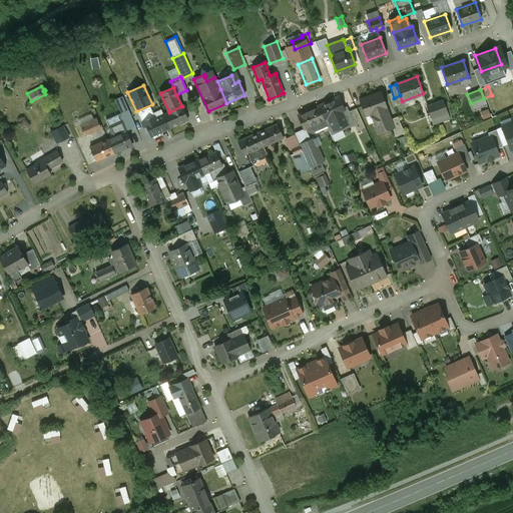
[(380,92),(360,99),(365,115),(370,114),(377,133),(387,129),(386,127),(391,125),(390,119),(386,108),(380,92)]
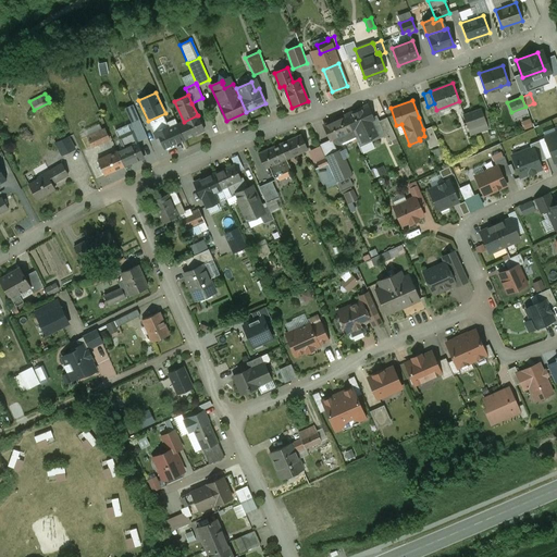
[(525,107),(528,112),(530,119),(537,115),(533,103),(525,107)]
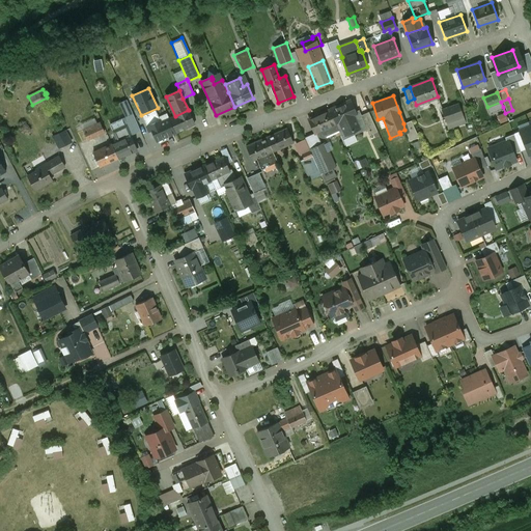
[(350,101),(329,109),(336,124),(342,140),(366,130),(365,126),(361,115),(359,112),(355,113),(350,101)]
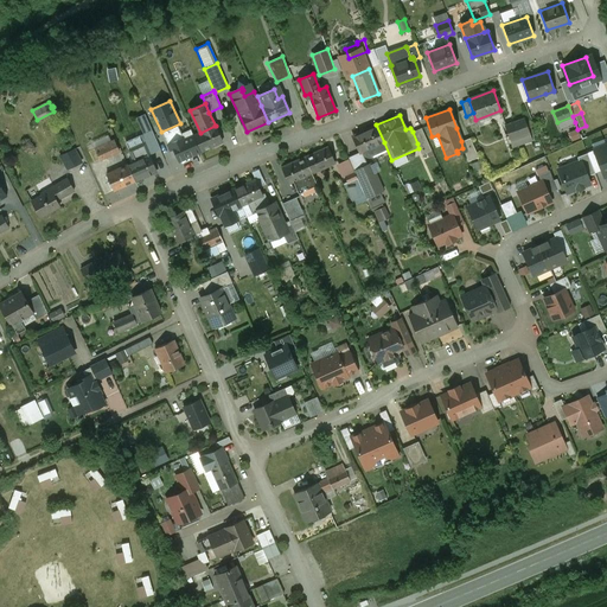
[(575,122),(573,116),(557,122),(560,128),(575,122)]
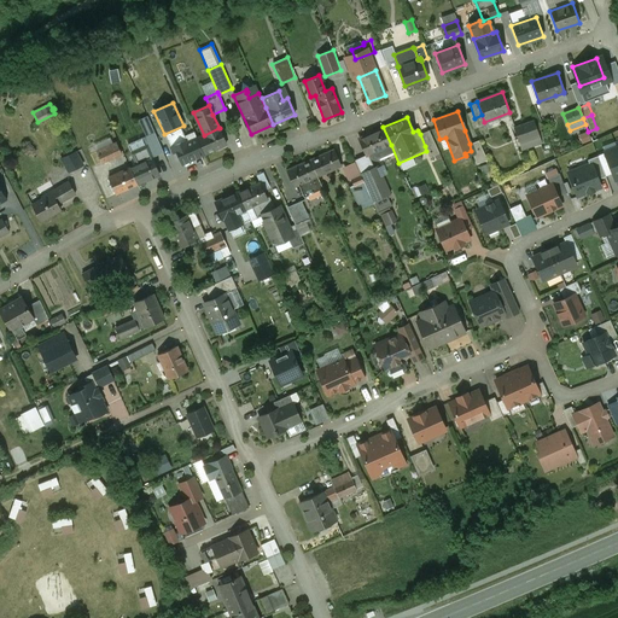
[(534,121),(513,128),(519,143),(525,140),(538,135),(534,121)]
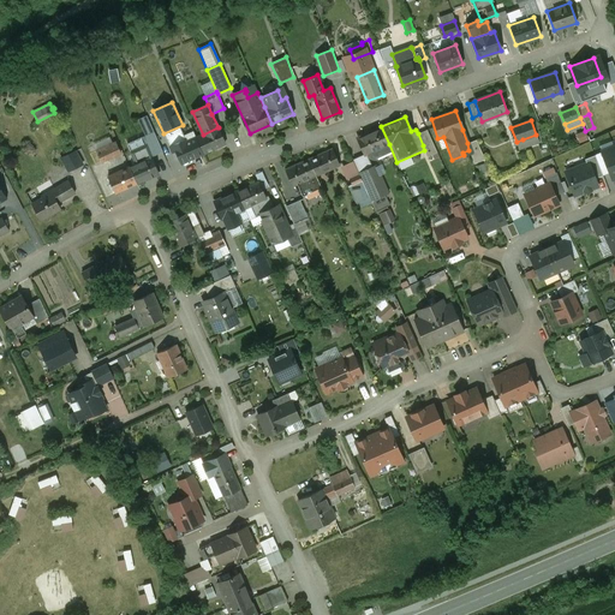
[(381,126),(357,138),(365,155),(389,144),(381,126)]
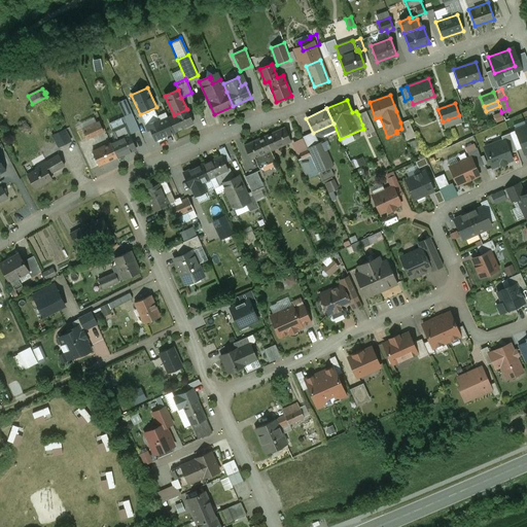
[(174,115),(168,117),(174,132),(192,124),(186,109),(174,115)]
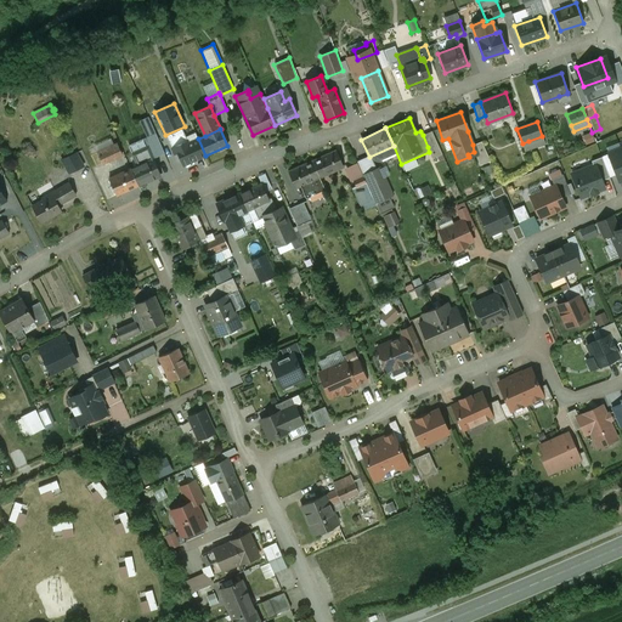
[(428,147),(429,152),(433,158),(442,154),(431,131),(423,135),(428,147)]
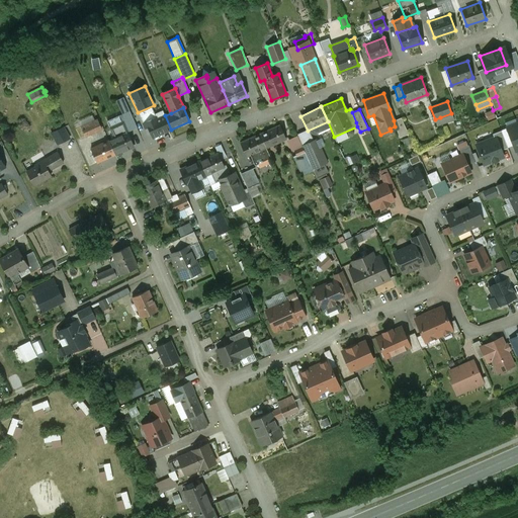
[(451,113),(440,117),(442,123),(453,119),(451,113)]
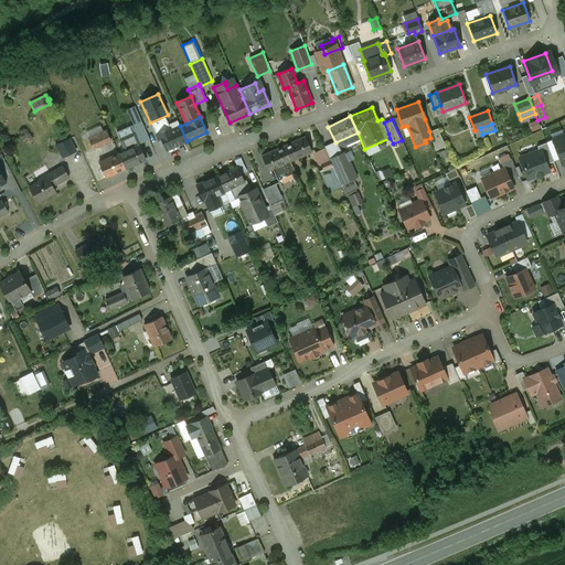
[(87,131),(89,136),(105,129),(103,125),(87,131)]
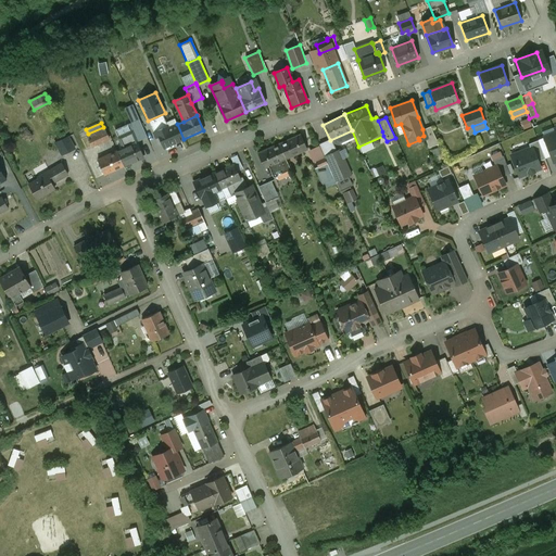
[(177,124),(158,133),(164,148),(184,139),(177,124)]
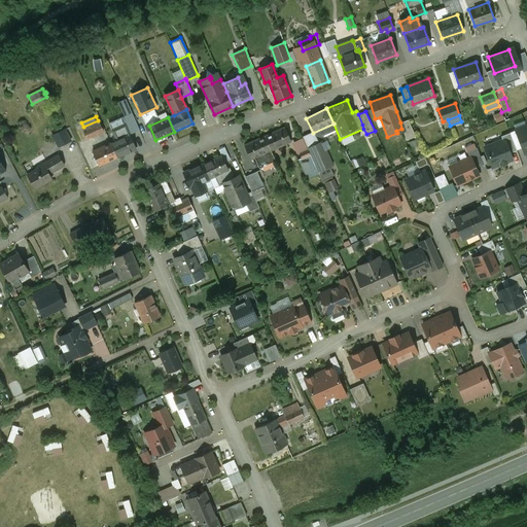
[(134,119),(127,123),(133,135),(139,132),(134,119)]
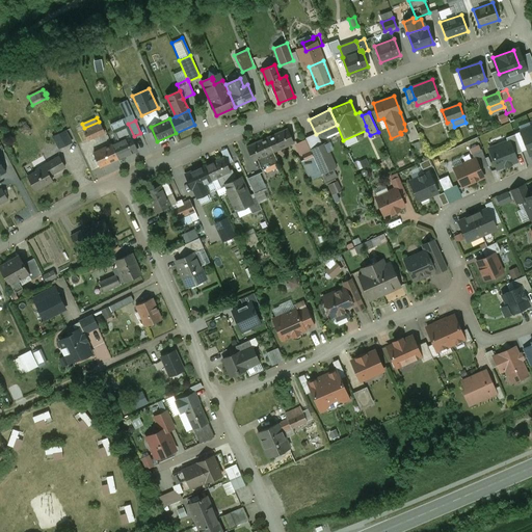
[(411,122),(404,124),(405,130),(409,141),(419,138),(411,122)]
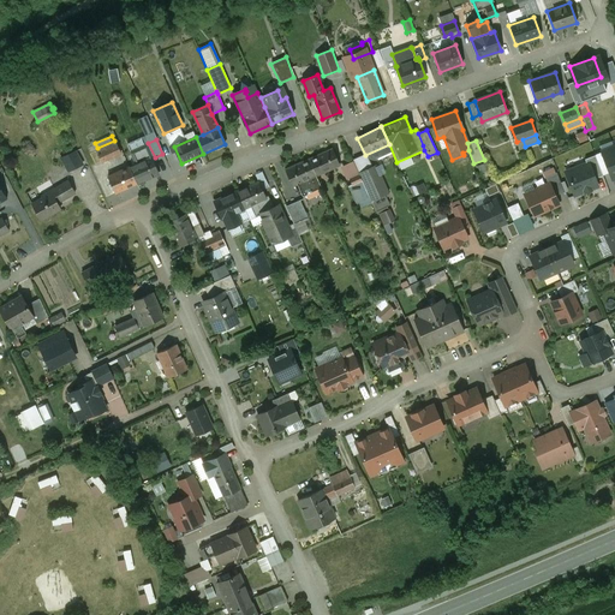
[(115,142),(96,151),(101,162),(120,154),(115,142)]
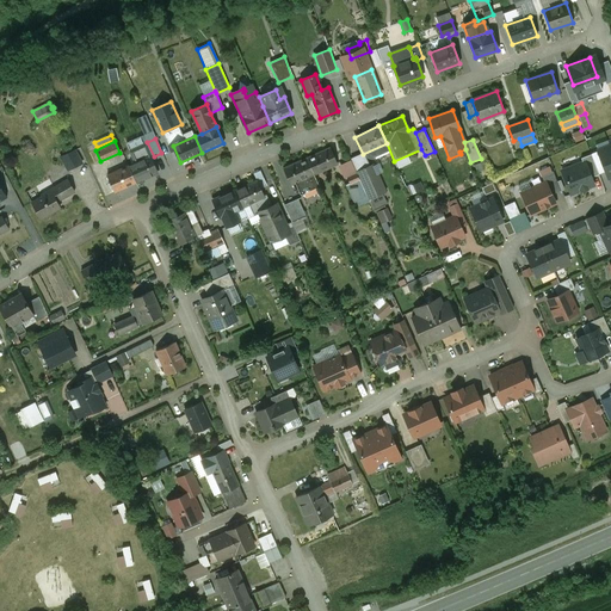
[(329,148),(307,159),(314,174),(337,164),(329,148)]
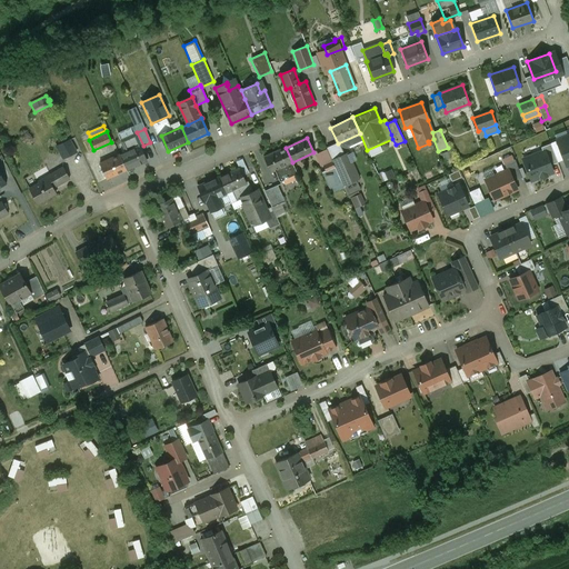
[(63,141),(57,146),(63,157),(70,153),(63,141)]
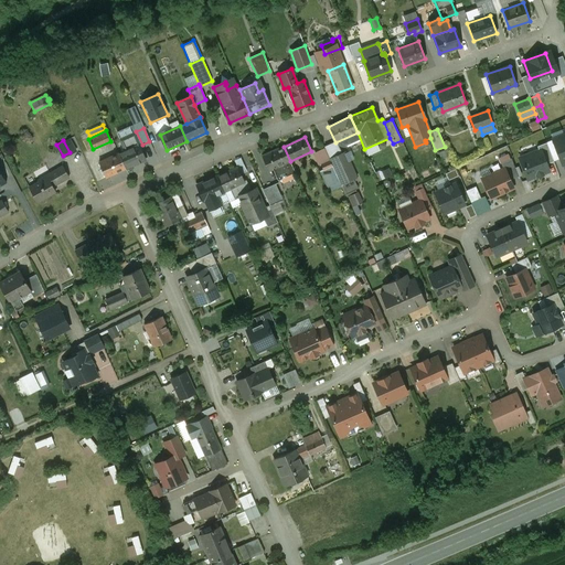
[(539,151),(541,150),(546,164),(554,161),(547,142),(537,147),(539,151)]
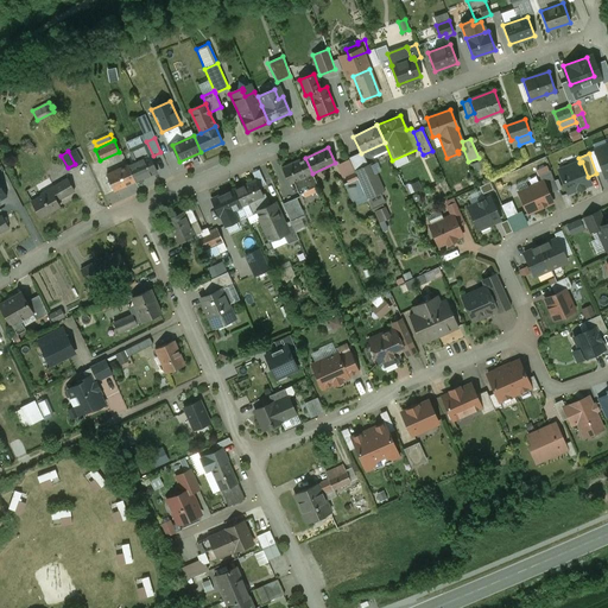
[(127,165),(134,182),(135,182),(157,172),(150,156),(127,165)]
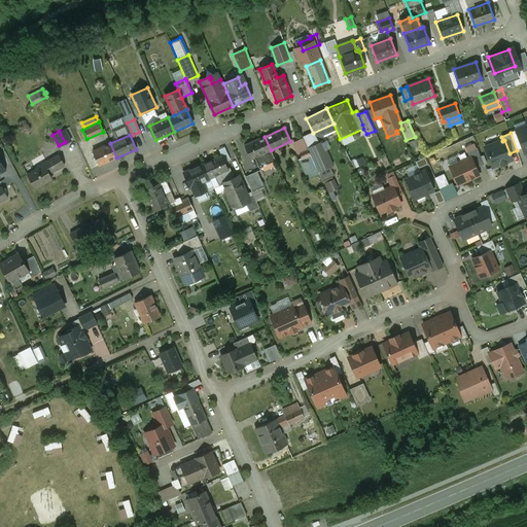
[(265,137),(244,145),(250,160),(254,159),(259,168),(275,161),(271,150),(265,137)]
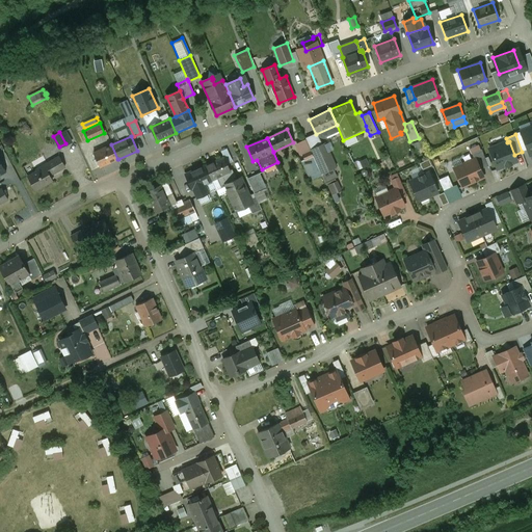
[(507,142),(489,149),(498,169),(505,166),(506,166),(512,164),(511,163),(517,161),(514,155),(509,141),(507,142)]
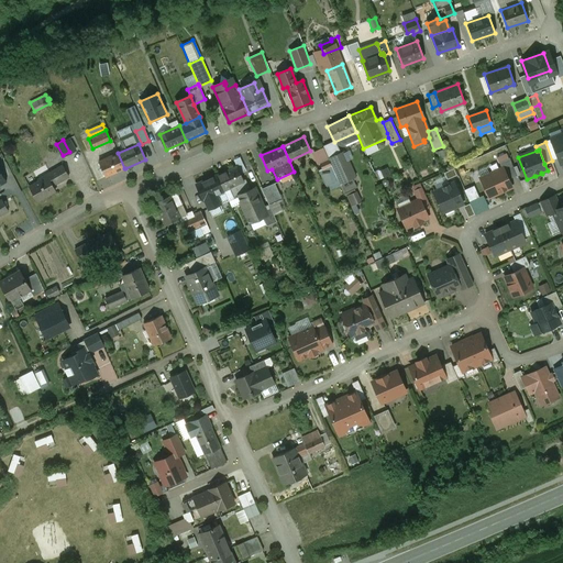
[(118,153),(99,162),(106,177),(124,168),(118,153)]
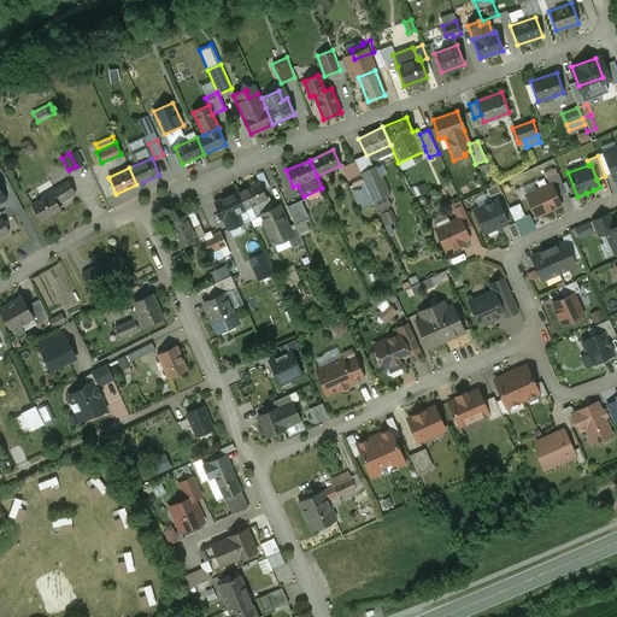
[(269,168),(262,171),(266,182),(275,182),(275,181),(269,168)]
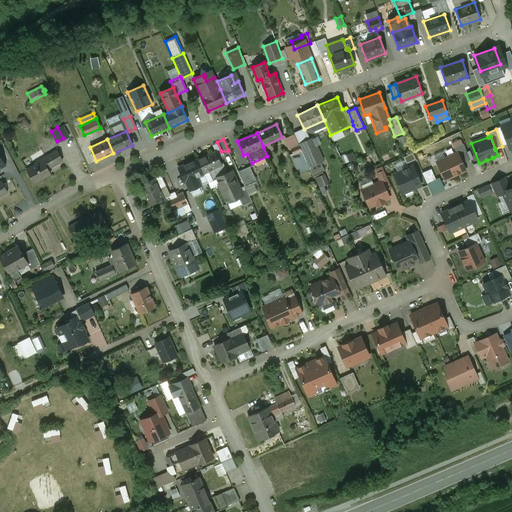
[(310,139),(298,145),(299,145),(301,151),(308,166),(322,160),(318,149),(315,150),(310,139)]
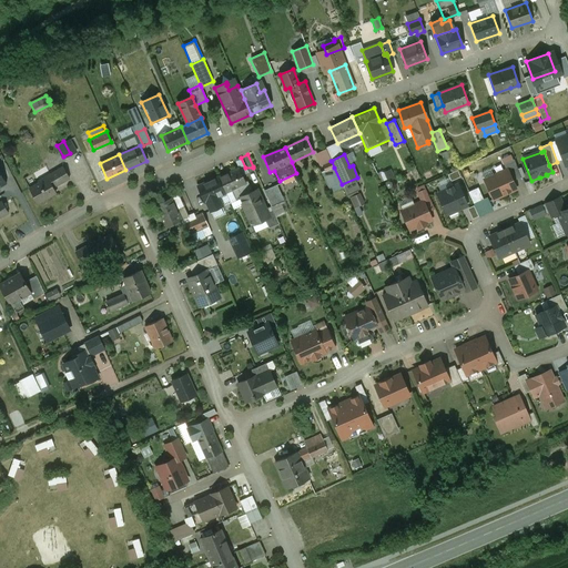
[(520,178),(514,160),(504,164),(507,170),(513,182),(520,178)]
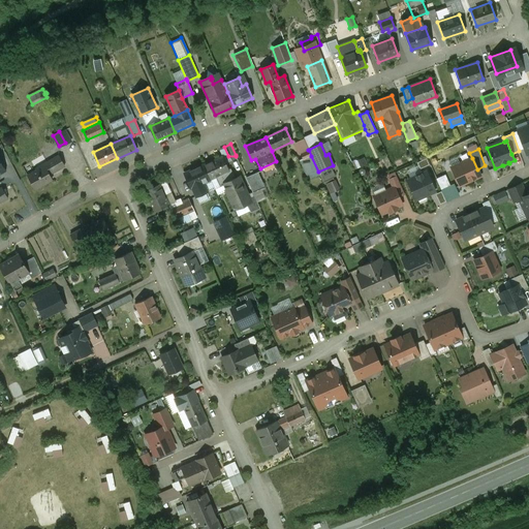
[(303,160),(311,156),(309,150),(300,154),(303,160)]
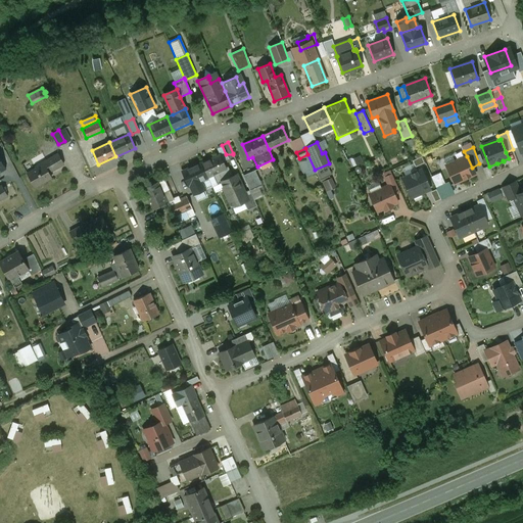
[(37,169),(28,174),(35,186),(51,178),(48,173),(62,164),(57,154),(36,167),(37,169)]
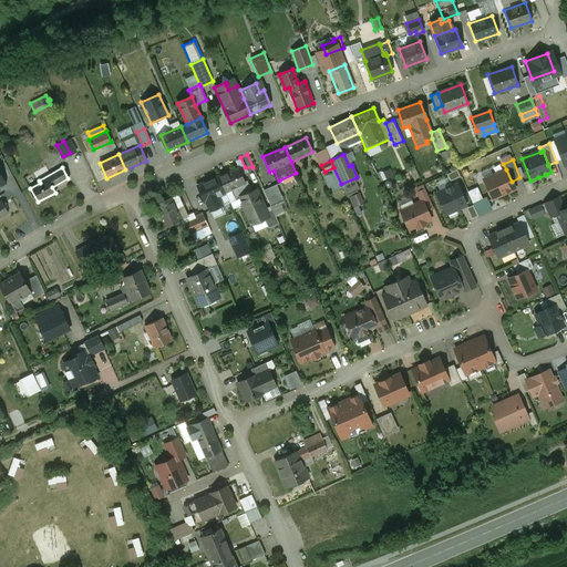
[(238,168),(218,177),(225,192),(245,183),(238,168)]
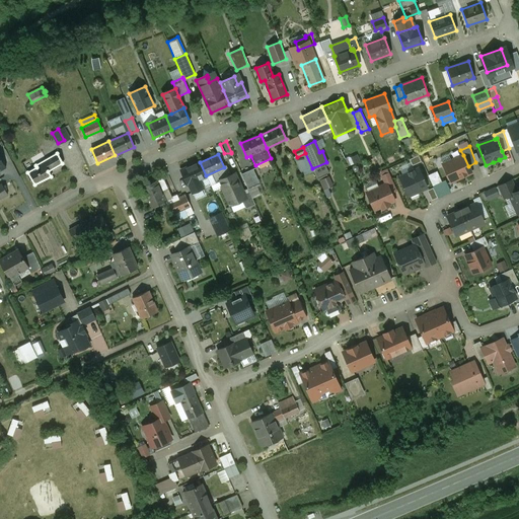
[(419,155),(410,159),(413,166),(422,161),(419,155)]
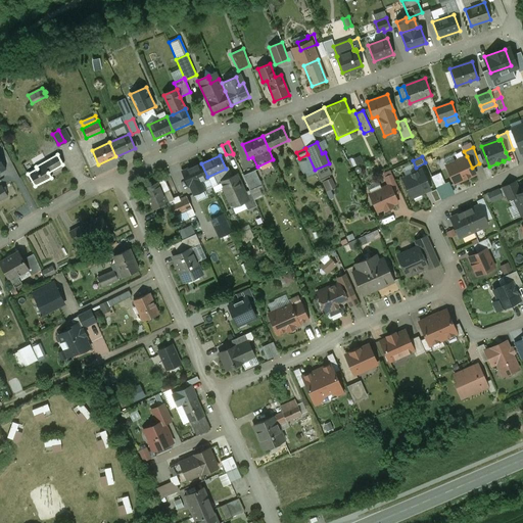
[(467,156),(446,165),(455,184),(475,174),(472,168),(467,156)]
